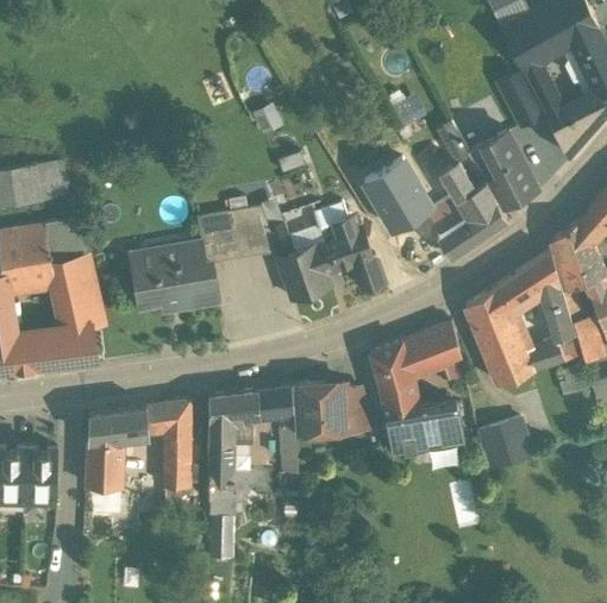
[(490,0),(496,11),(518,0),(490,0)]
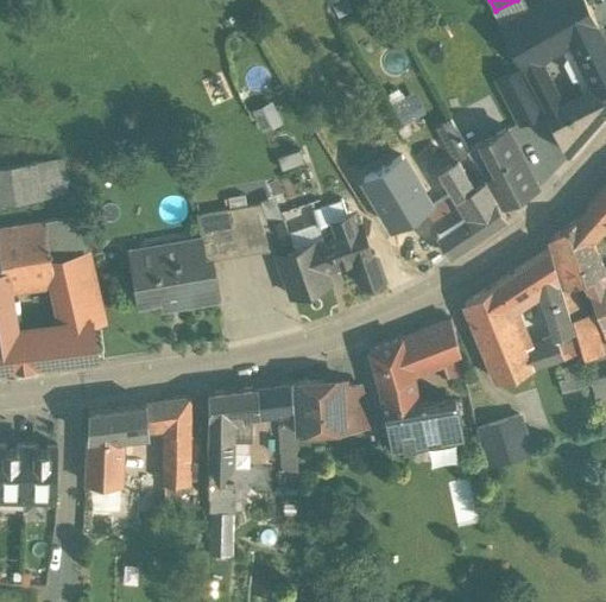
[(551,0),(500,29),(505,36),(553,10),(560,21),(589,8),(585,0),(551,0)]
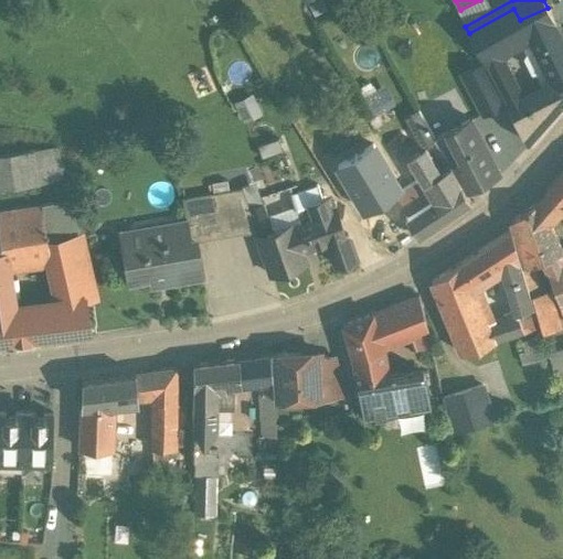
[(548,8),(520,20),(513,9),(469,33),(474,42),(487,67),(488,70),(505,60),(532,44),(530,41),(558,29),(558,28),(548,8)]
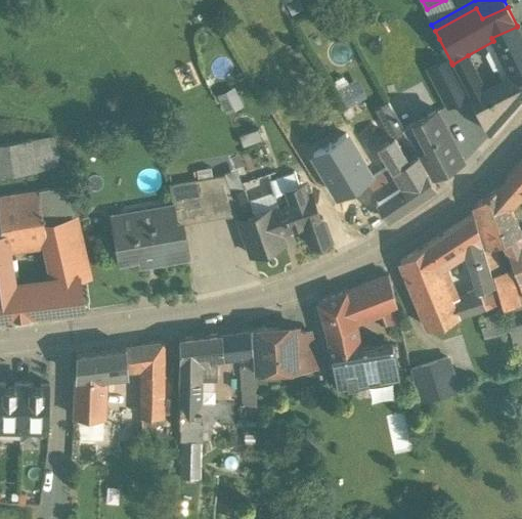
[(517,27),(491,38),(493,41),(496,48),(513,83),(521,97),(521,35),(517,26),(517,27)]
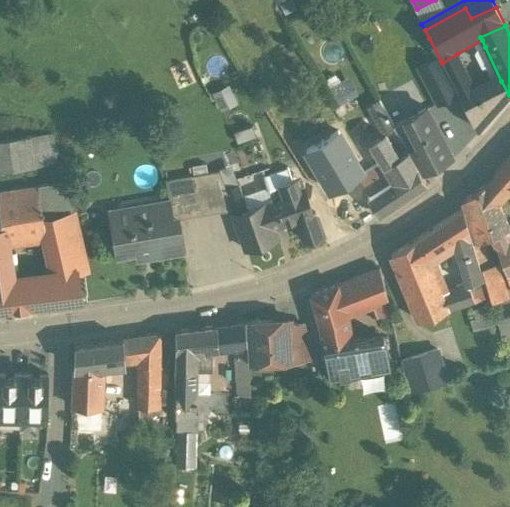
[(477,94),(457,54),(442,63),(462,102),(477,94)]
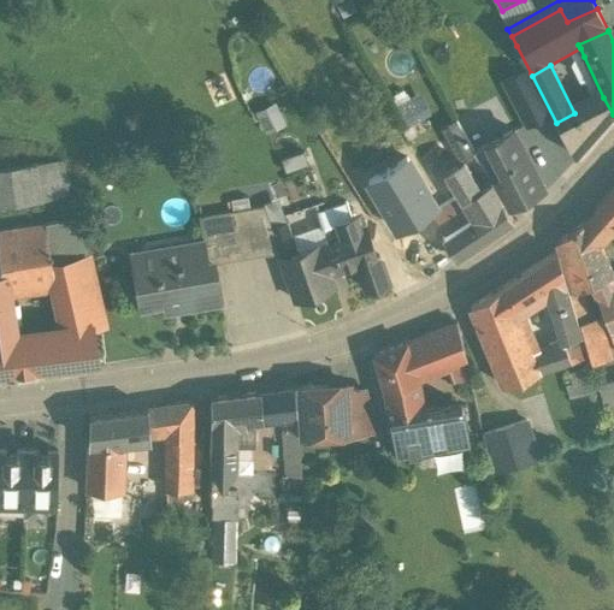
[(553,116),(532,76),(531,73),(503,88),(526,130),(553,116)]
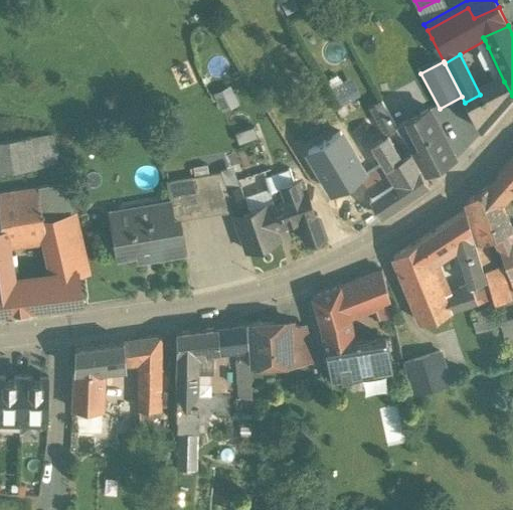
[(342,108),(362,97),(351,76),(331,87),(342,108)]
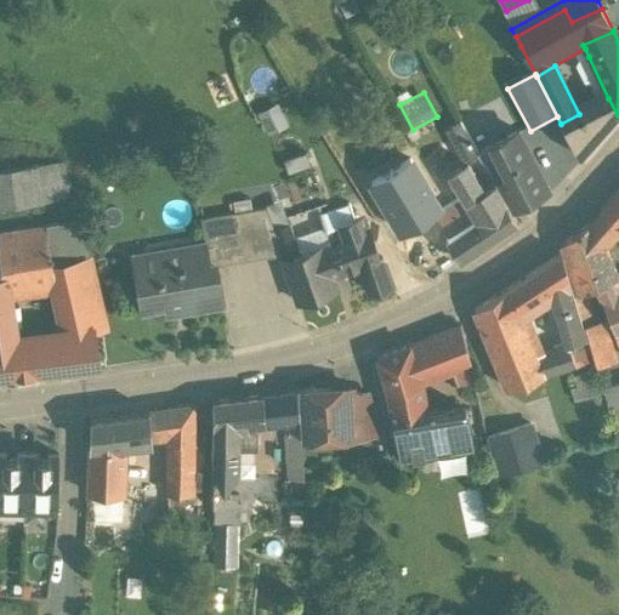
[(579,114),(561,124),(581,163),(618,120),(618,115),(608,98),(579,114)]
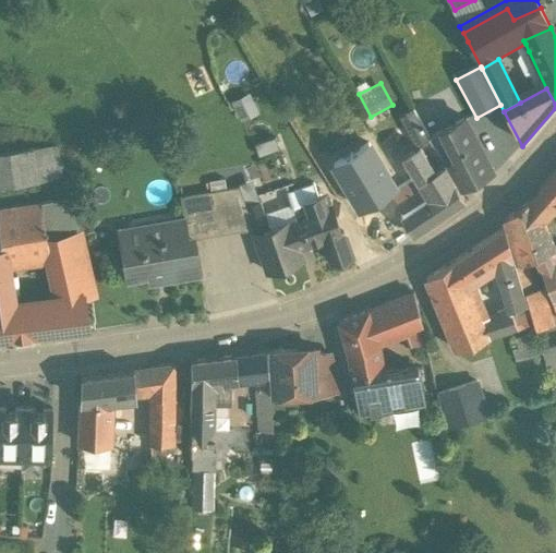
[(419,151),(422,149),(423,153),(434,146),(431,141),(415,112),(401,120),(419,151)]
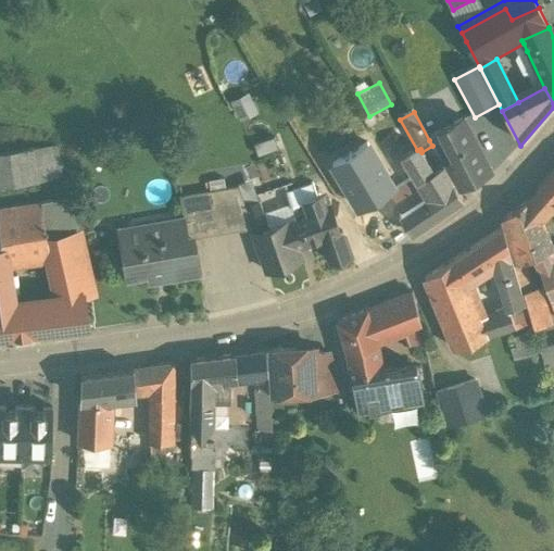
[(491,172),(465,122),(442,134),(456,161),(445,167),(458,189),(491,172)]
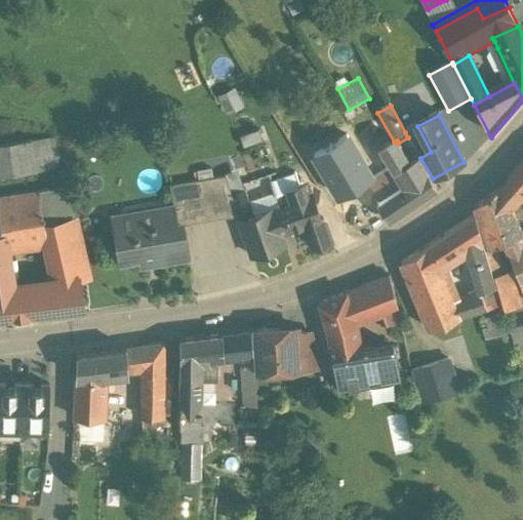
[(431,152),(417,126),(405,132),(408,137),(420,158),(431,152)]
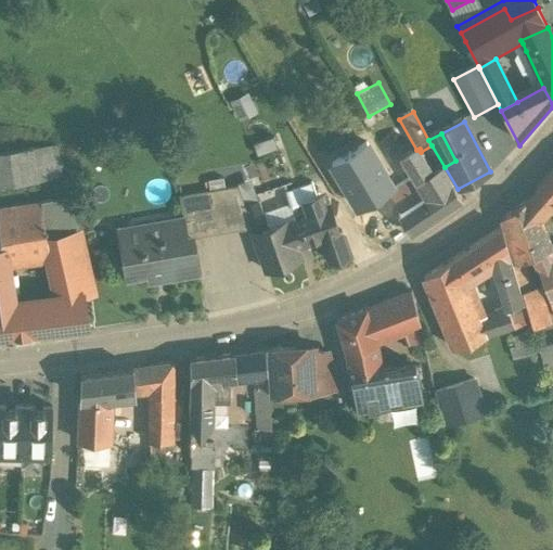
[(390,195),(398,191),(370,145),(333,169),(361,214),(390,195)]
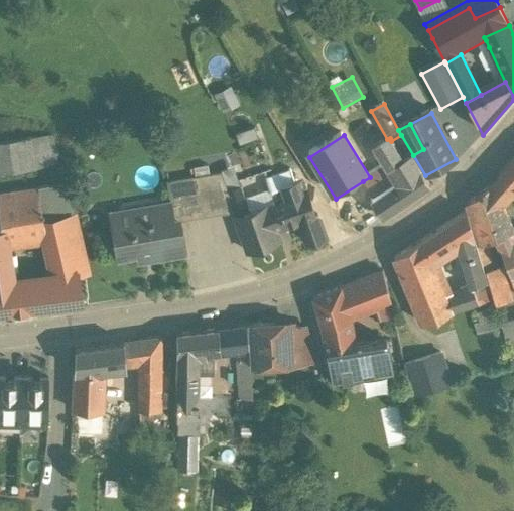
[(372,149),(384,168),(388,174),(405,162),(391,141),(390,138),(387,139),(372,149)]
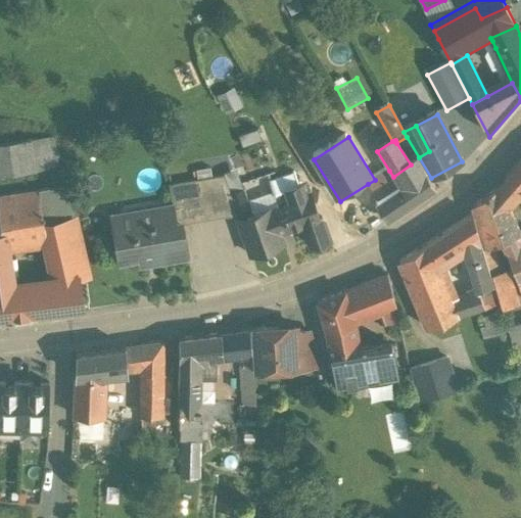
[(32,144),(0,148),(0,180),(37,175),(32,144)]
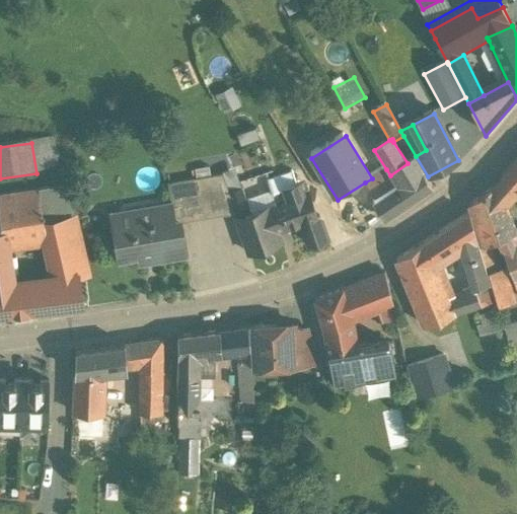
[(398,188),(377,202),(373,204),(384,222),(435,190),(415,159),(408,163),(390,175),(398,188)]
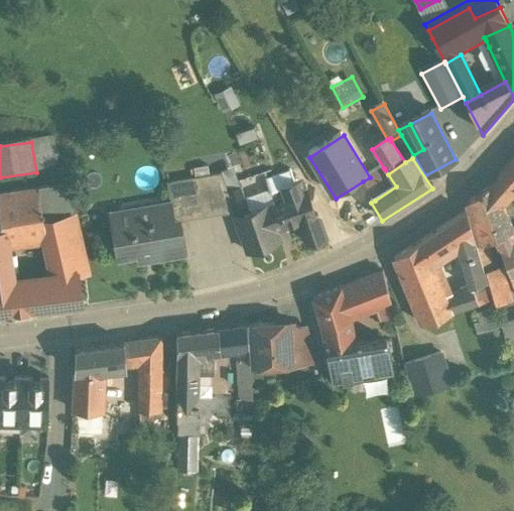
[(513,162),(490,189),(495,197),(500,208),(513,192),(513,162)]
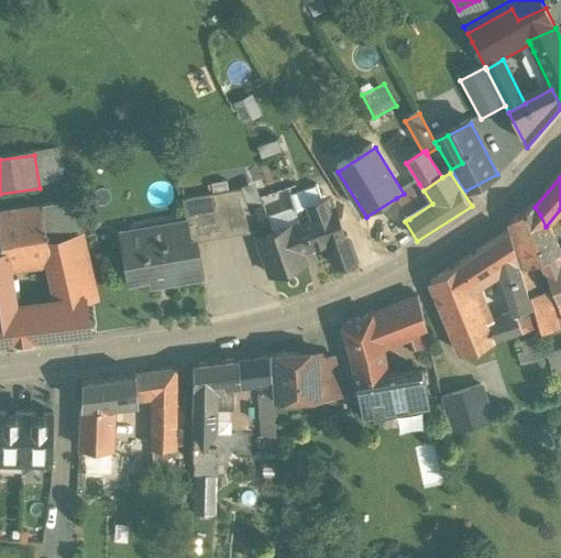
[(409,219),(432,204),(424,190),(419,184),(404,194),(396,198),(409,219)]
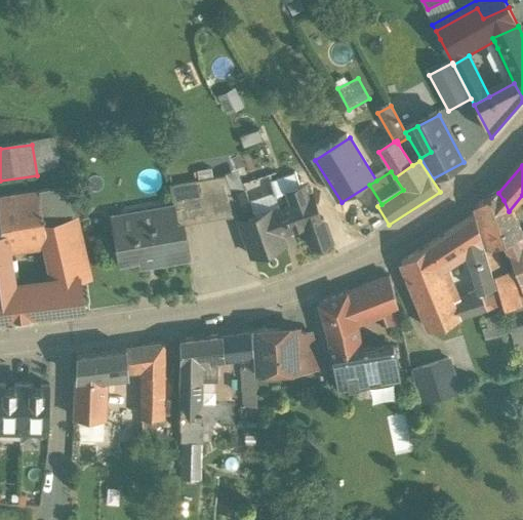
[(296,175),(271,185),(276,199),(289,195),(302,191),(296,175)]
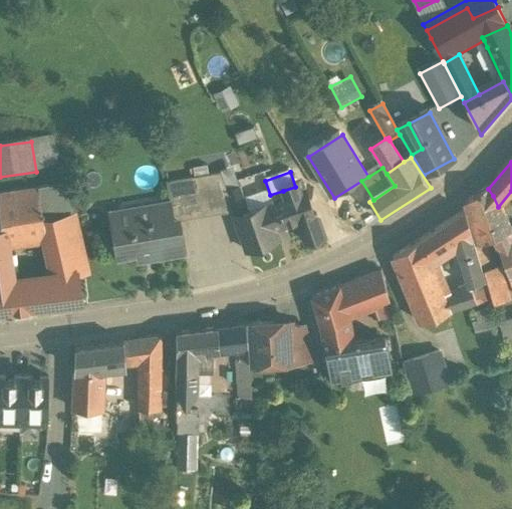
[(222,176),(196,181),(210,219),(234,214),(227,194),(228,193),(222,176)]
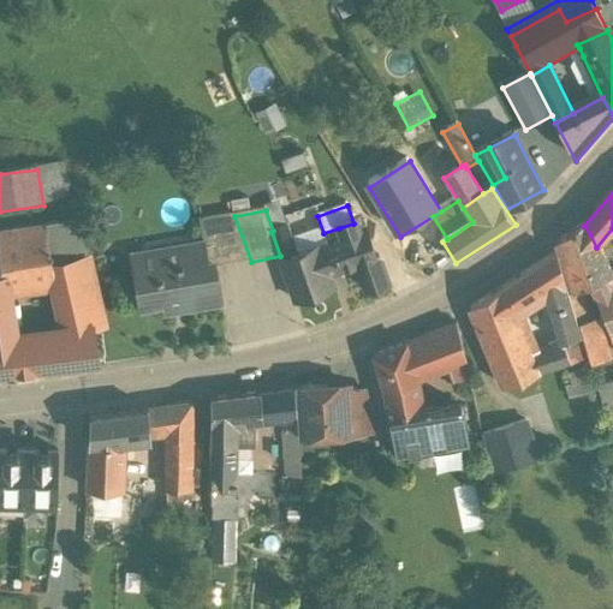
[(234,216),(202,221),(207,248),(210,268),(215,267),(215,268),(251,262),(234,216)]
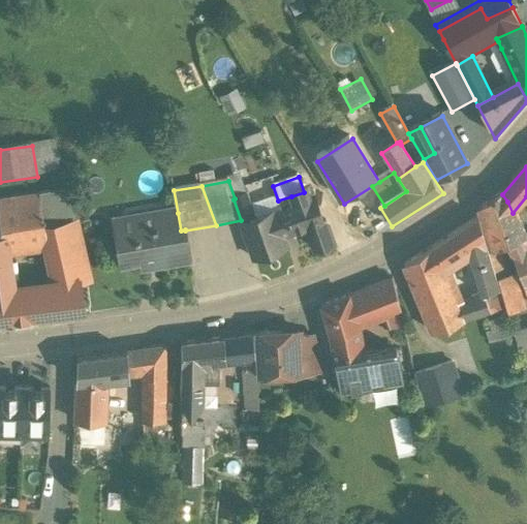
[(70,191),(40,196),(44,223),(66,220),(74,218),(70,191)]
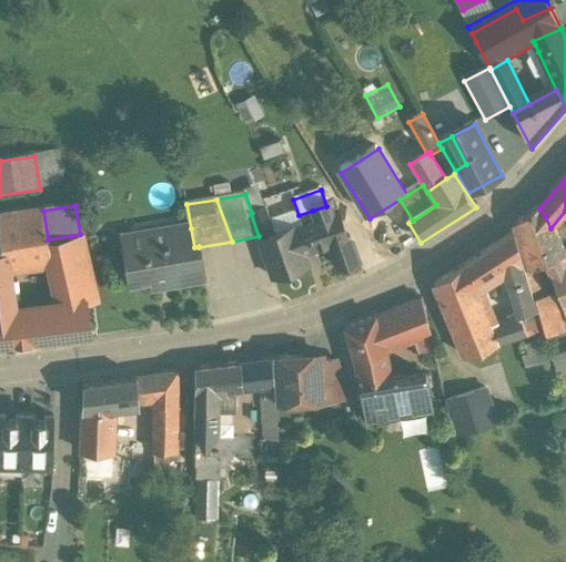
[(345,242),(335,215),(333,215),(330,205),(326,206),(313,211),(315,217),(302,222),(303,226),(313,253),(331,247),(340,272),(360,264),(351,241),(345,242)]
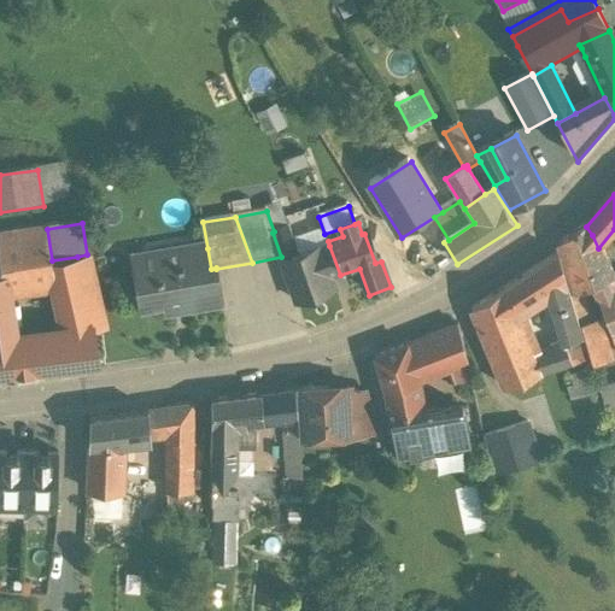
[(274,231),(273,233),(281,257),(282,262),(299,256),(290,227),(274,231)]
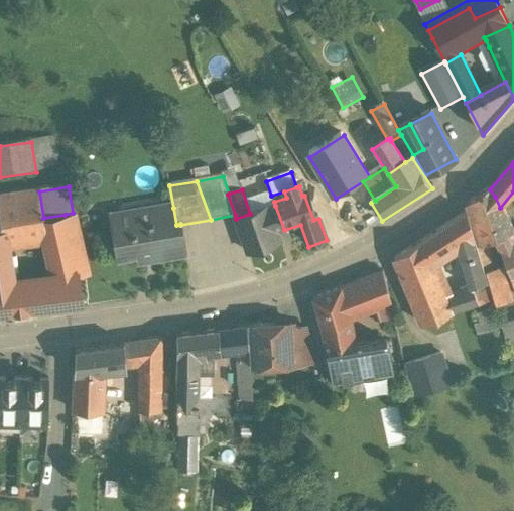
[(488,192),(468,206),(482,245),(482,246),(488,244),(498,241),(511,236),(500,208),(495,197),(490,189),(488,192)]
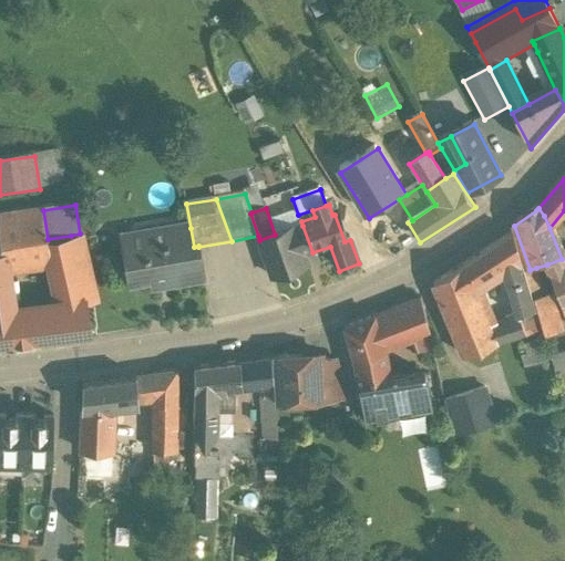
[(43,210),(0,216),(0,235),(3,257),(6,277),(6,278),(53,271),(48,239),(43,210)]
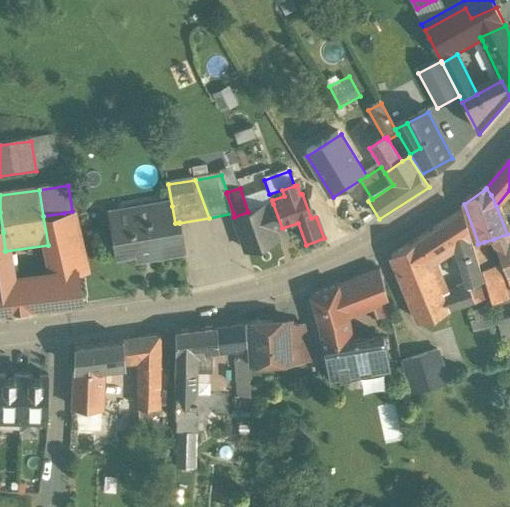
[(234,217),(234,218),(247,253),(279,242),(275,231),(282,228),(273,204),(248,212),(234,217)]
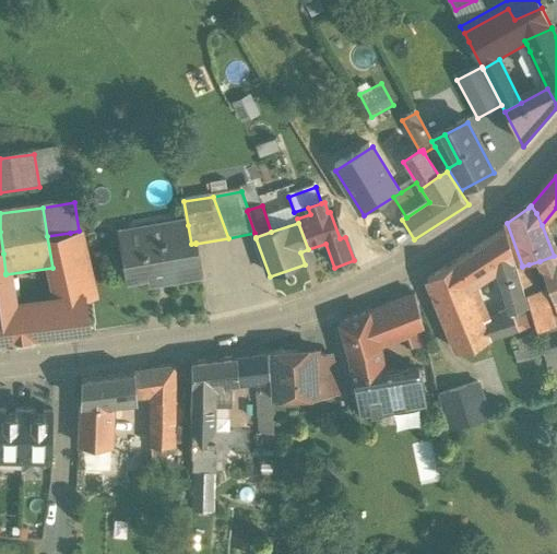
[(188,225),(163,230),(164,235),(123,242),(131,285),(151,282),(153,290),(202,281),(196,244),(196,243),(191,244),(188,225)]
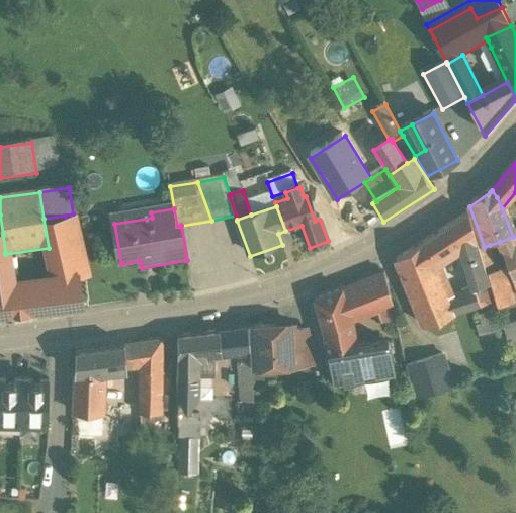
[(469,215),(435,237),(446,254),(457,246),(461,253),(478,243),(469,215)]
